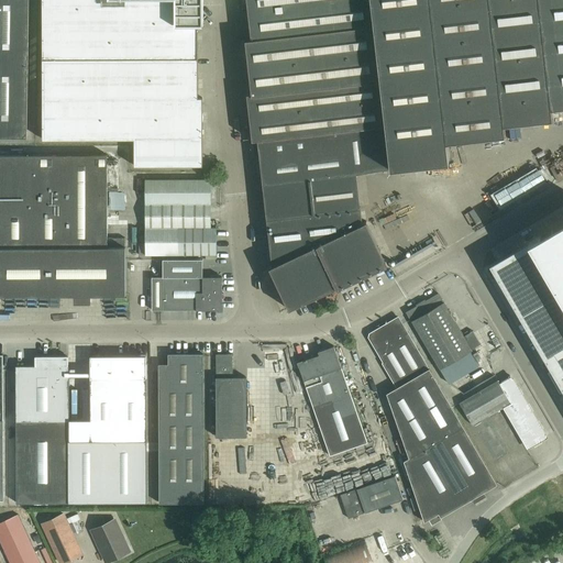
[(0,0),(0,138),(26,138),(29,0),(0,0)]
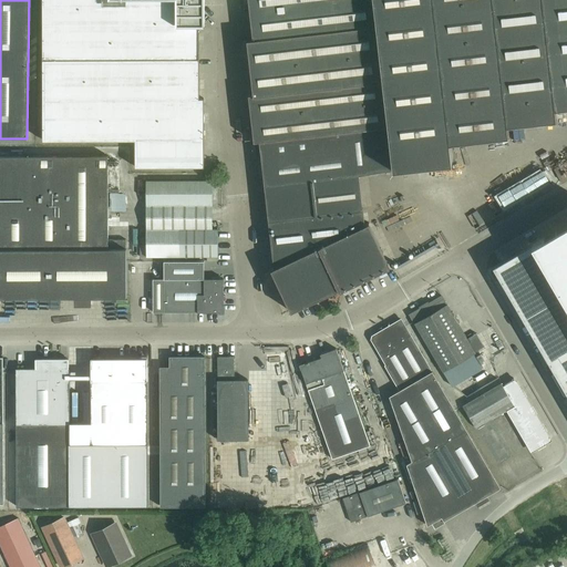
[(44,0),(44,141),(133,140),(133,168),(202,168),(202,100),(197,100),(197,26),(194,26),(194,18),(197,18),(200,14),(200,0),(44,0)]
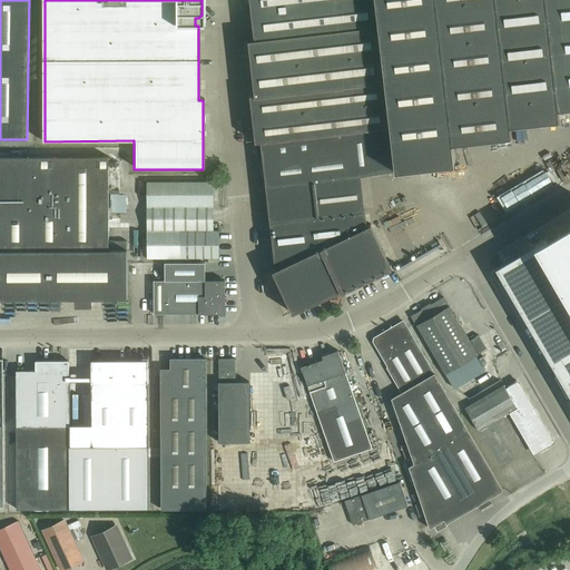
[(391,129),(375,0),(249,0),(252,16),(254,35),(255,39),(248,40),(252,67),(254,87),(255,95),(251,95),(251,101),(254,123),(256,141),(256,145),(391,129)]
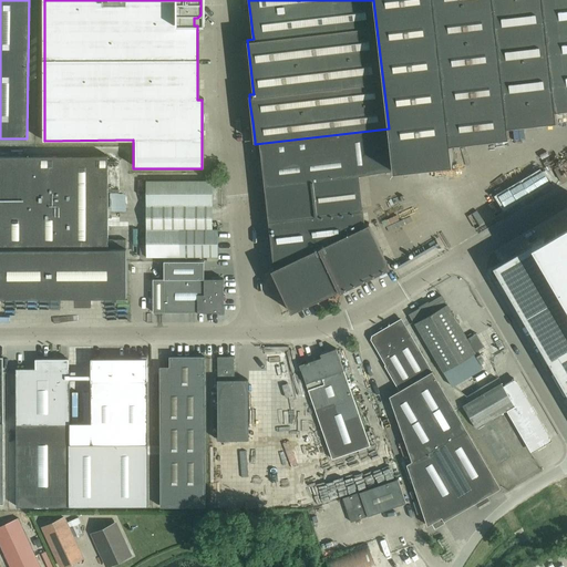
[(432,0),(373,0),(389,129),(393,168),(452,162),(451,146),(450,141),(432,0)]
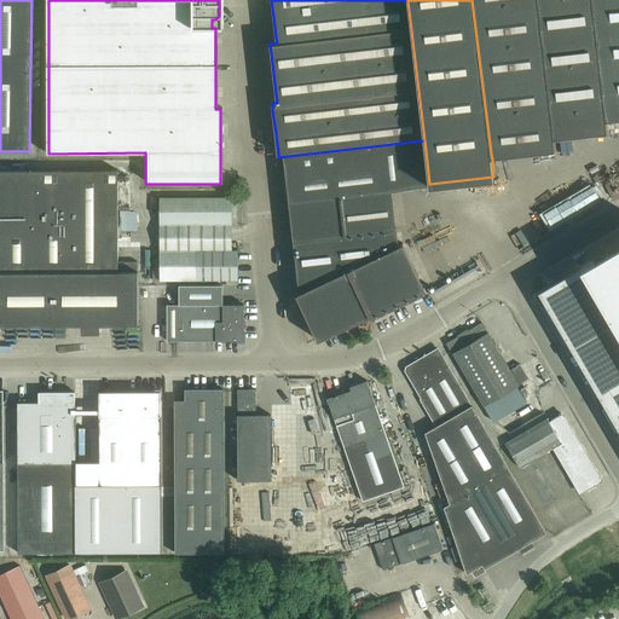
[(554,145),(553,134),(537,0),(472,0),(491,154),(554,145)]
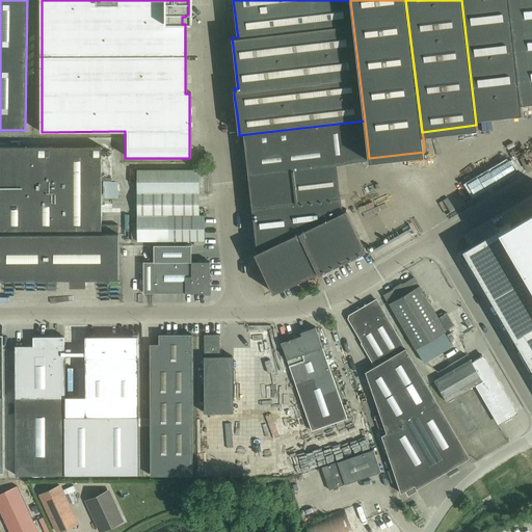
[(531,0),(461,0),(475,115),(523,110),(521,99),(531,97),(531,0)]
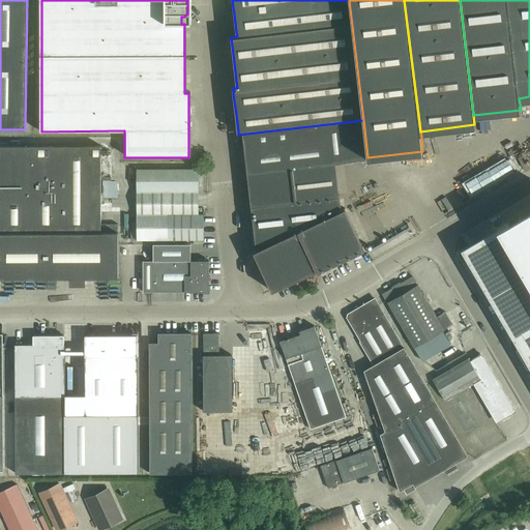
[(335,164),(367,157),(363,120),(238,135),(239,143),(240,148),(244,147),(245,151),(253,207),(340,196),(335,164)]
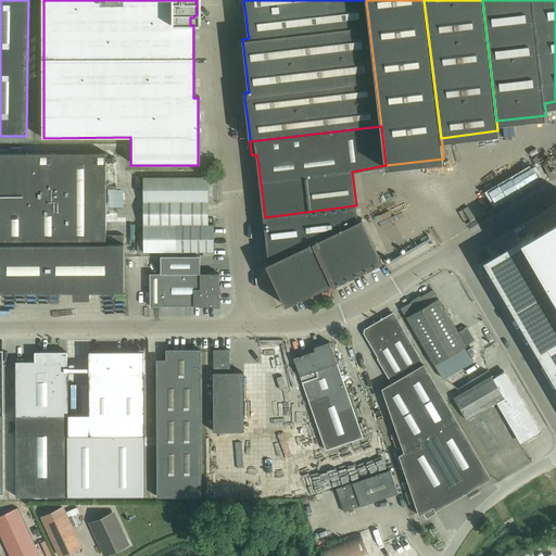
[(105,235),(105,152),(0,152),(0,290),(124,290),(124,235),(105,235)]
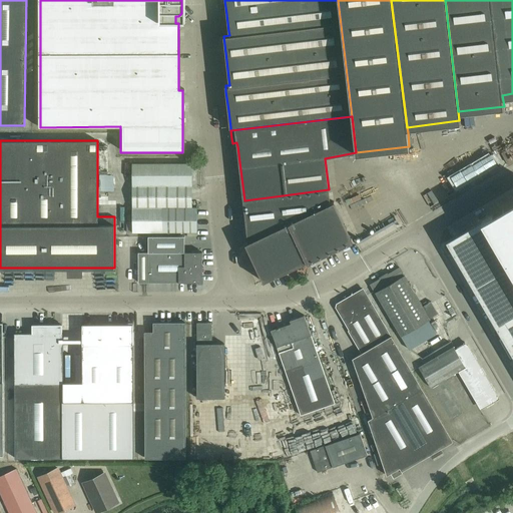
[(132,206),(132,231),(197,231),(197,206),(190,206),(190,187),(190,165),(132,165),(132,187),(132,206)]
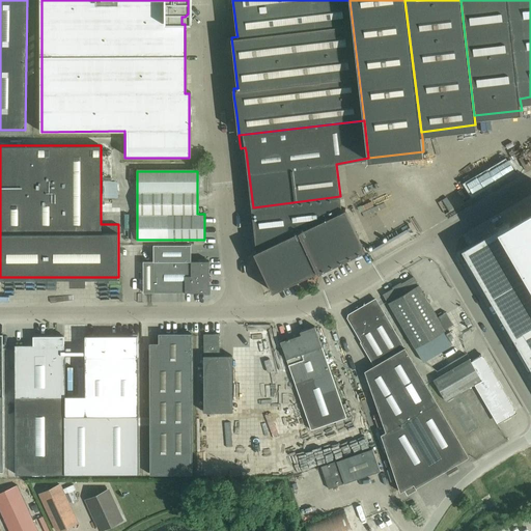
[(348,190),(360,188),(359,182),(347,184),(348,190)]
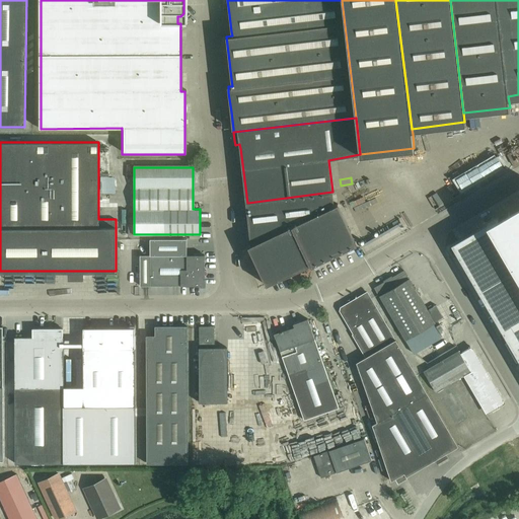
[(101,179),(100,197),(116,197),(116,179),(101,179)]
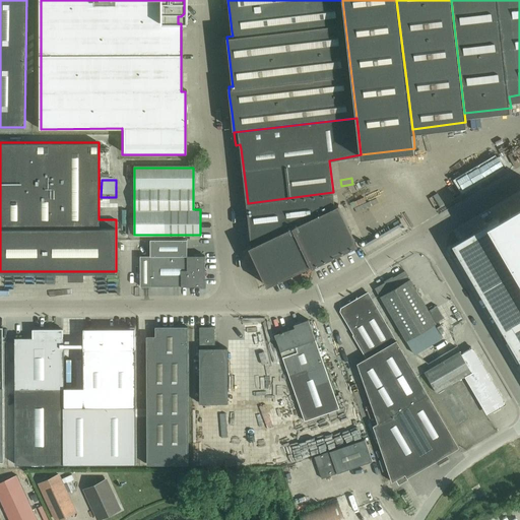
[(335,205),(333,192),(248,203),(253,245),(249,247),(267,285),(269,284),(312,264),(313,266),(314,265),(358,245),(353,236),(338,204),(335,205)]
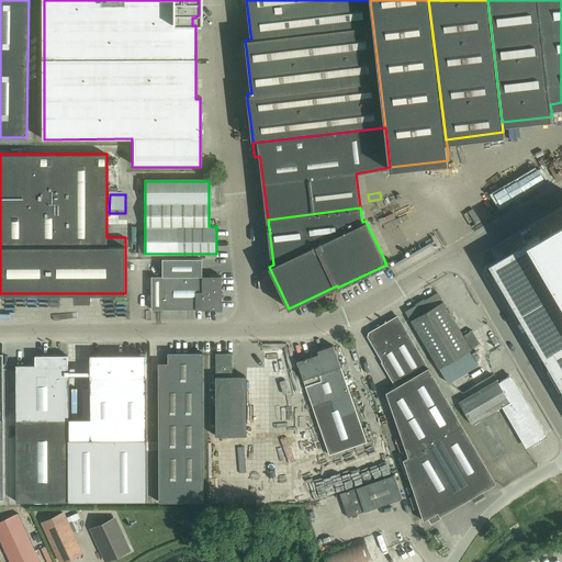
[(382,231),(394,224),(392,218),(379,225),(382,231)]
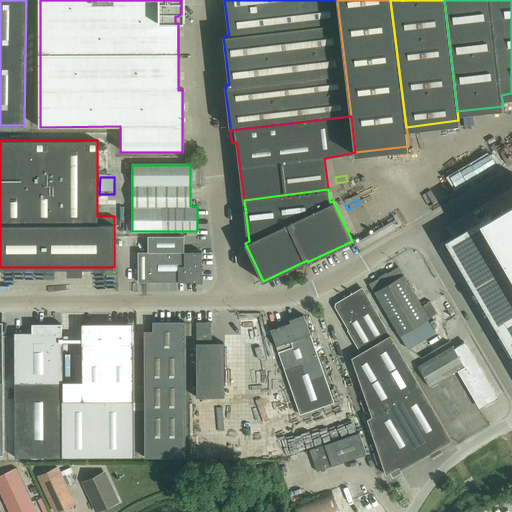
[(511,201),(445,240),(500,335),(499,336),(510,355),(511,354),(511,355),(511,201)]
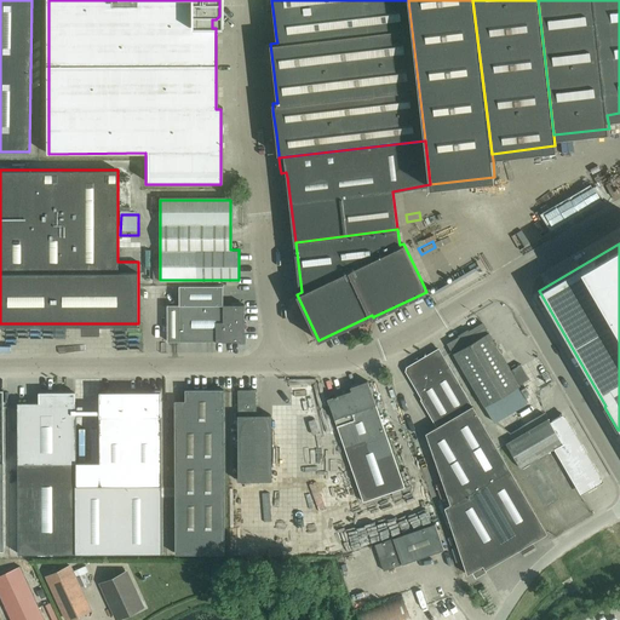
[(167,340),(179,340),(181,340),(244,340),(245,340),(245,339),(245,331),(245,328),(245,320),(245,319),(245,304),(231,304),(224,304),(224,285),(179,285),(179,304),(167,304),(167,340)]
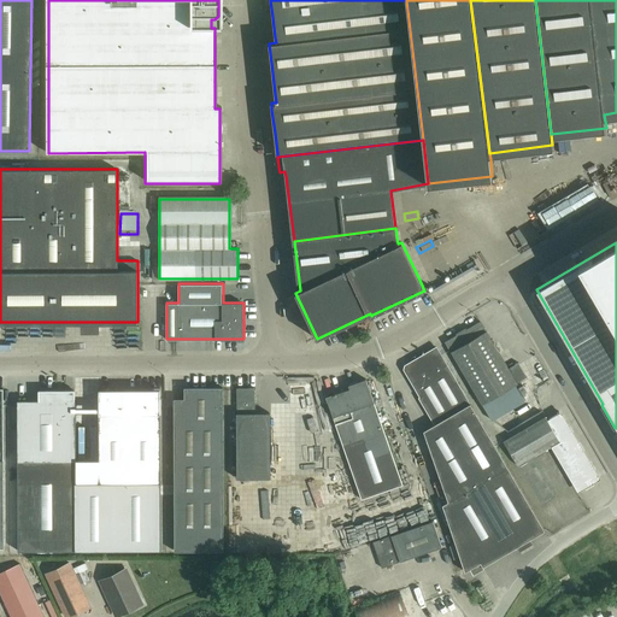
[(451,352),(482,404),(517,383),(517,382),(527,376),(518,362),(509,368),(487,331),(486,331),(481,322),(446,342),(452,352),(451,352)]
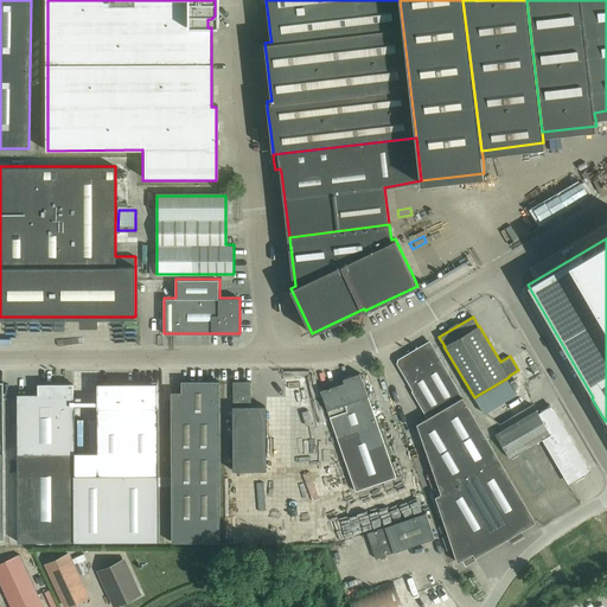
[(475,557),(536,522),(440,358),(439,358),(429,342),(416,349),(419,353),(414,356),(413,352),(400,360),(398,364),(414,390),(411,391),(427,417),(417,423),(441,493),(435,497),(458,562),(473,553),(475,557)]
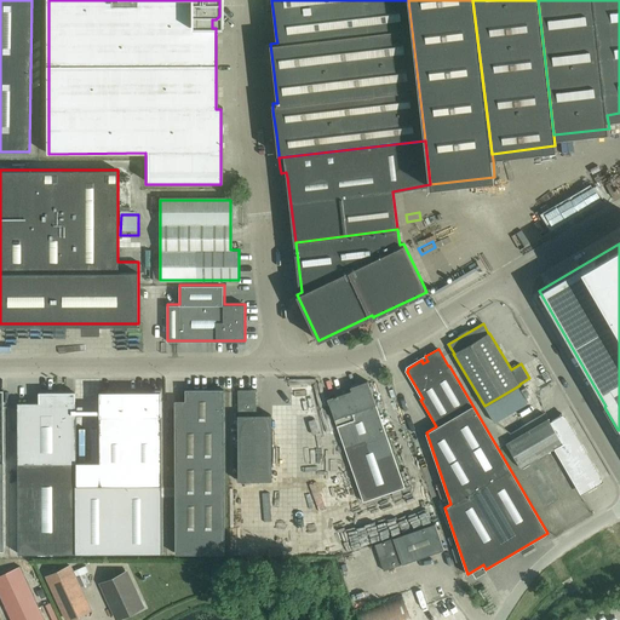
[(405,488),(386,436),(368,382),(350,388),(351,391),(328,400),(363,503),(405,488)]
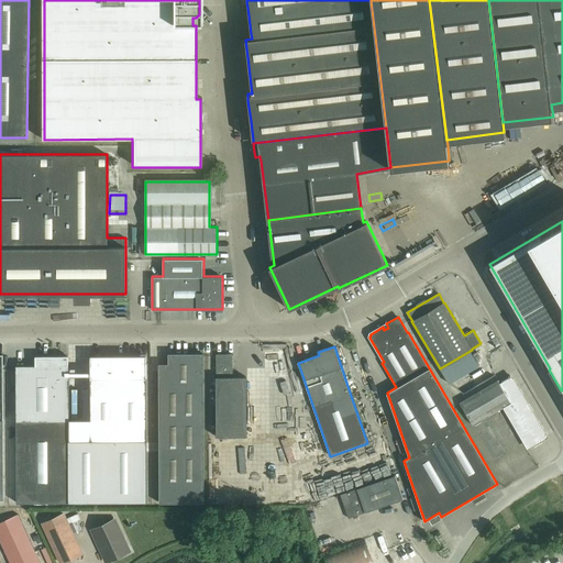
[(159,503),(203,503),(203,353),(195,353),(195,354),(168,354),(168,364),(159,364),(159,503)]
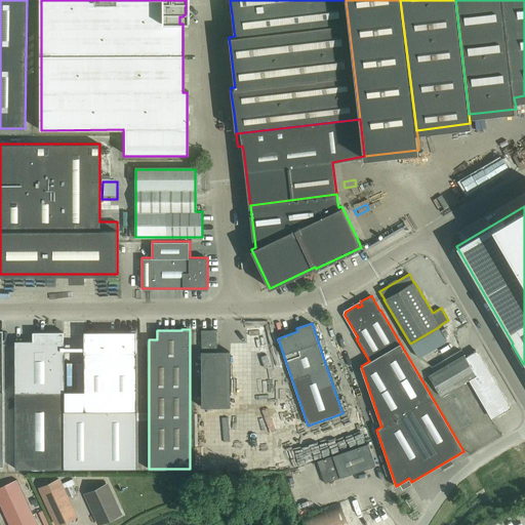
[(202,407),(230,407),(230,352),(216,352),(216,330),(202,330),(202,407)]
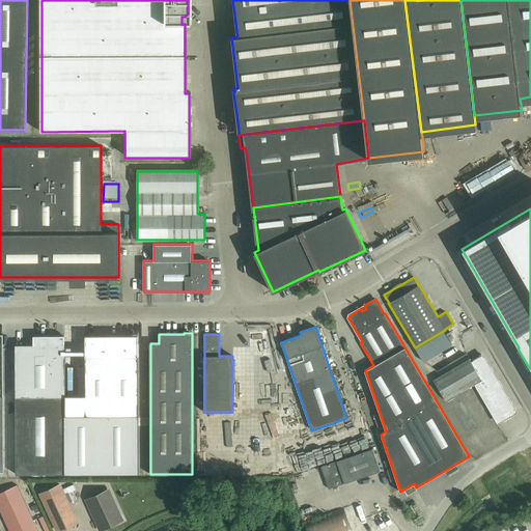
[(63,343),(63,336),(34,336),(34,344),(16,344),(16,474),(138,473),(138,415),(138,343),(137,335),(85,335),(85,343),(85,350),(85,395),(66,395),(65,343),(63,343)]
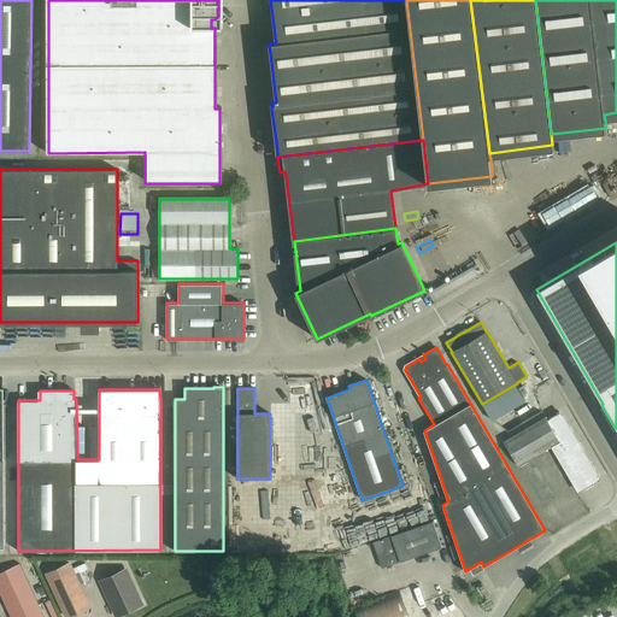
[(546,417),(538,422),(504,442),(517,465),(551,446),(569,477),(592,464),(562,411),(547,419),(546,417)]
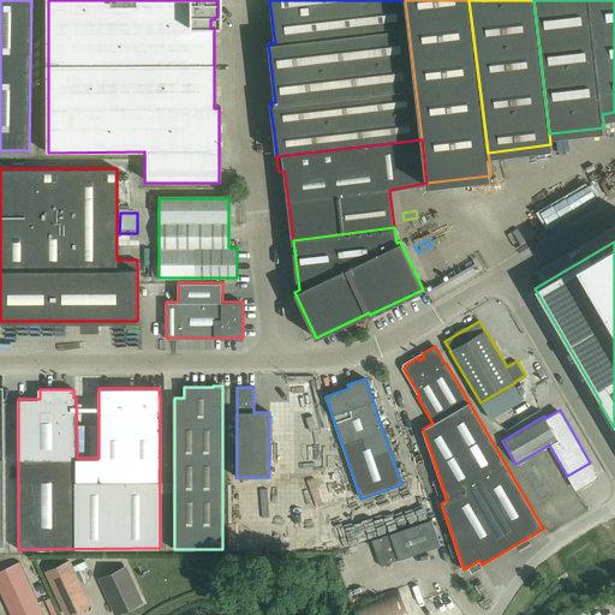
[(431,519),(389,533),(371,539),(381,566),(441,545),(431,519)]
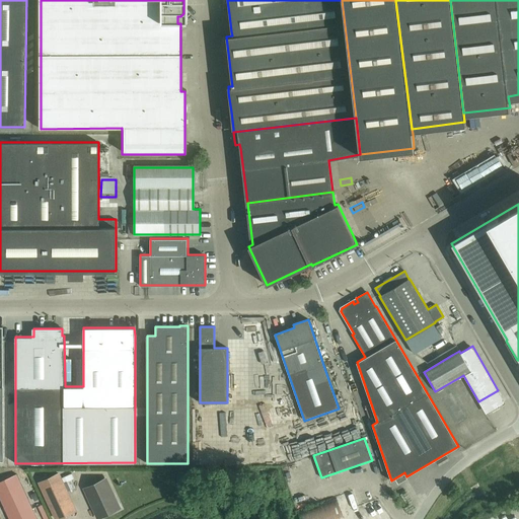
[(239,449),(201,448),(201,465),(238,466),(239,449)]
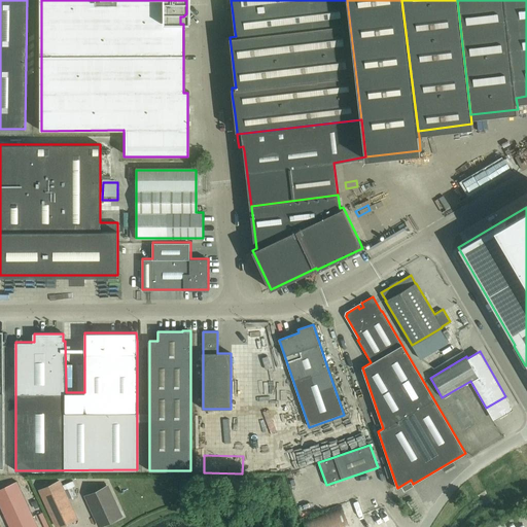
[(67,489),(70,495),(72,499),(77,497),(76,493),(73,487),(75,485),(72,480),(62,485),(65,490),(67,489)]
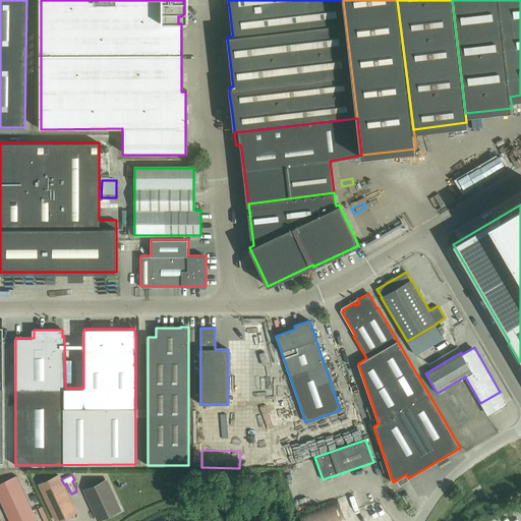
[(48,503),(57,520),(74,513),(65,495),(67,494),(58,475),(41,483),(49,502),(48,503)]
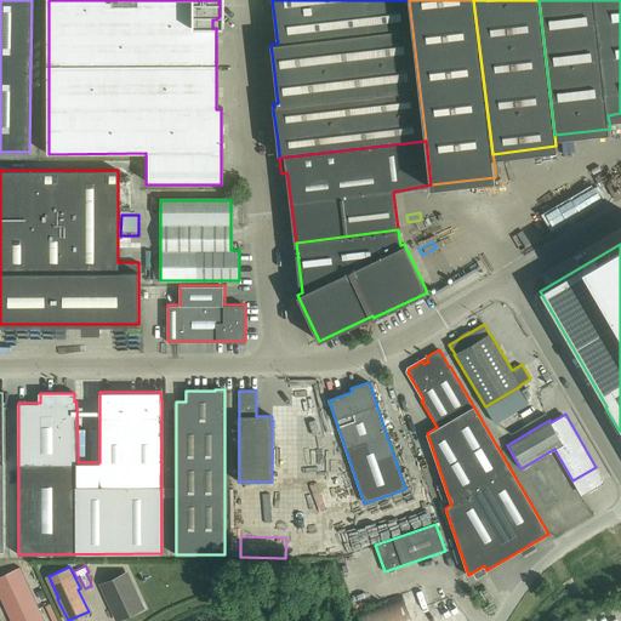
[(0,596),(11,620),(44,620),(20,568),(0,575),(0,596)]
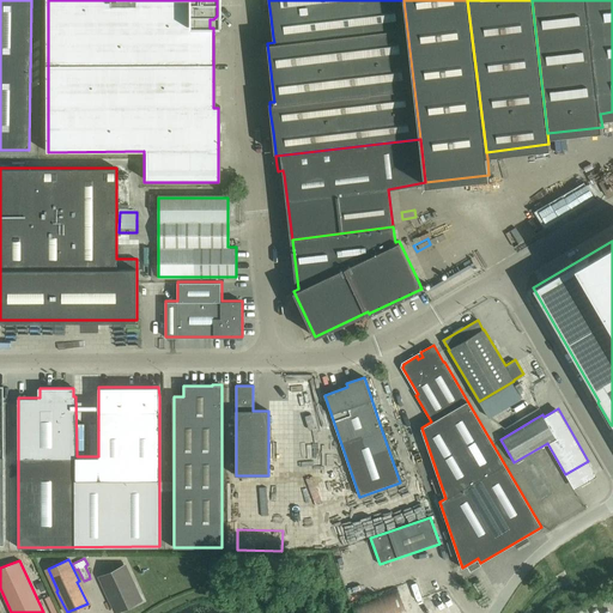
[(110,599),(114,606),(116,612),(140,600),(127,572),(126,574),(122,566),(102,576),(104,583),(103,583),(108,594),(107,595),(108,599),(110,599)]
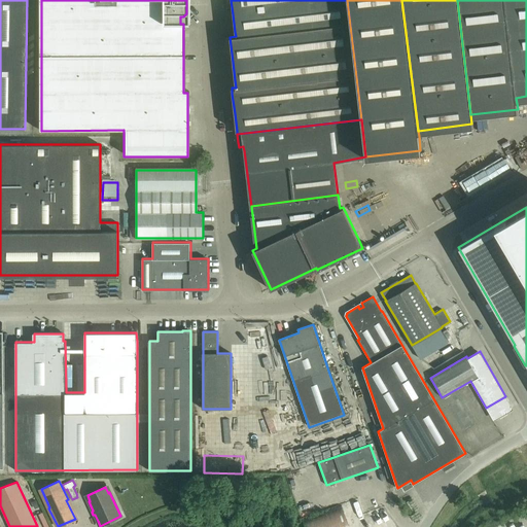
[(305,526),(348,526),(349,526),(342,504),(303,519),(305,526)]
